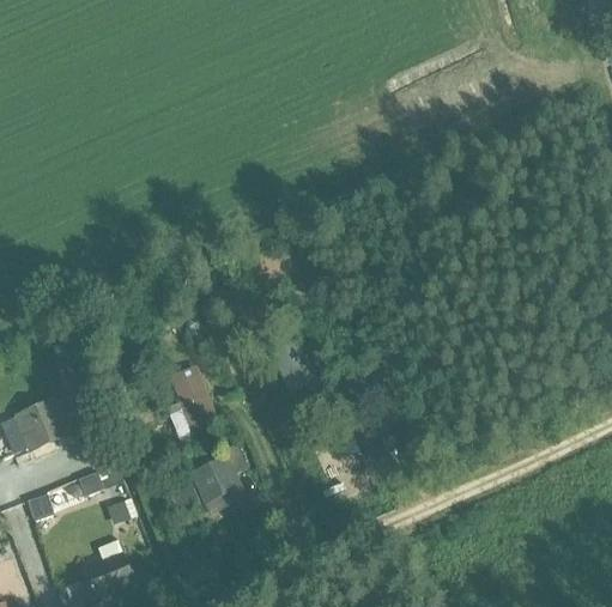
[(219,280),(213,267),(197,273),(203,287),(219,280)]
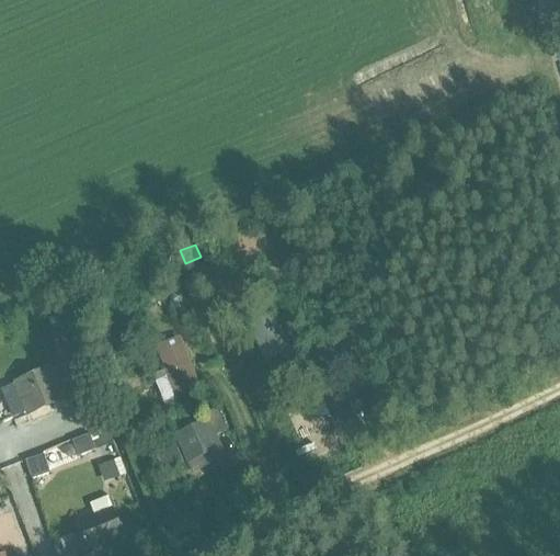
[(68,333),(61,318),(49,322),(55,339),(68,333)]
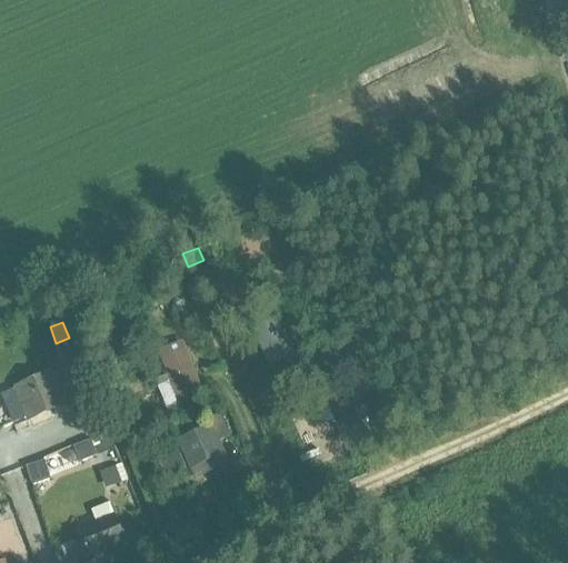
[(180,341),(158,350),(167,373),(155,378),(166,404),(200,390),(180,341)]
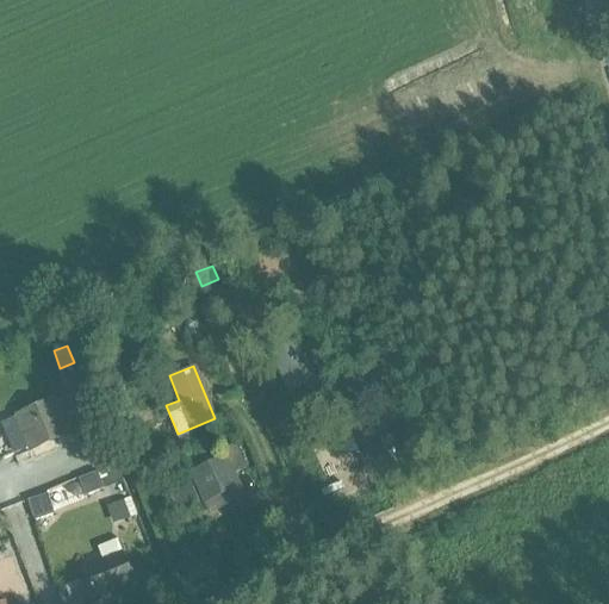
[(69,390),(55,396),(68,429),(84,423),(69,390)]
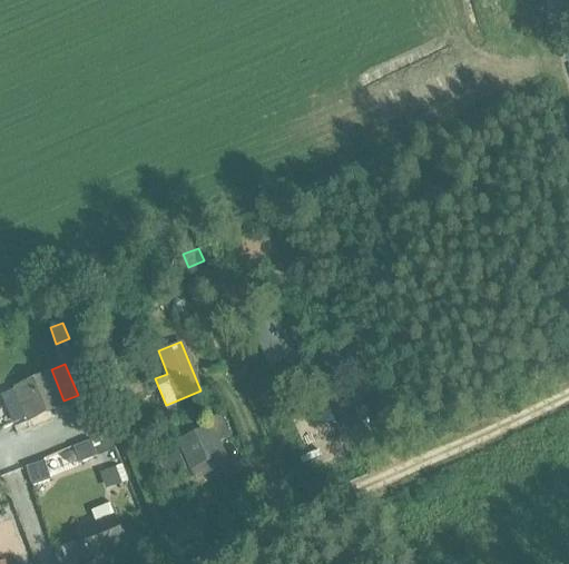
[(51,369),(1,392),(13,421),(64,401),(51,369)]
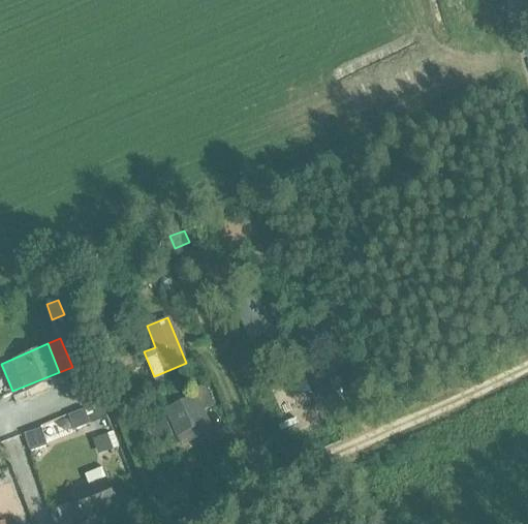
[(300,375),(312,367),(306,357),(293,365),(300,375)]
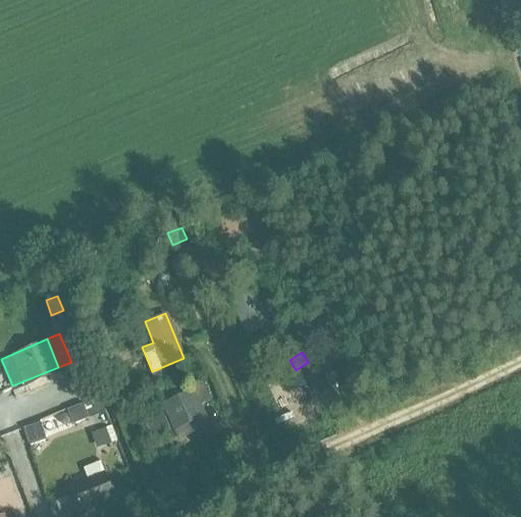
[(297,371),(296,370),(290,360),(289,358),(280,363),(289,376),(297,371)]
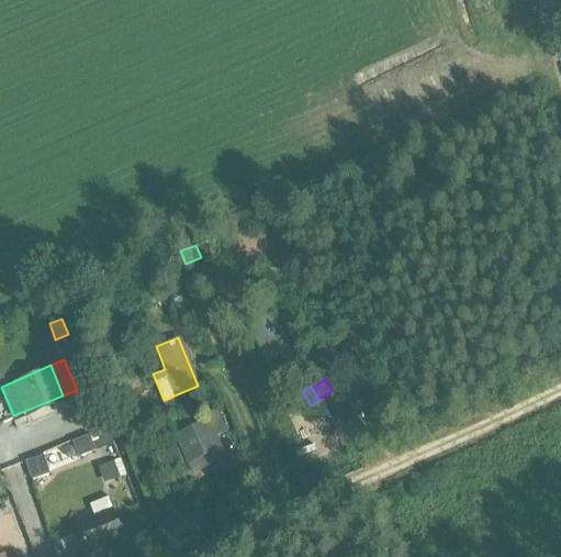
[(175,434),(187,460),(219,445),(213,433),(227,427),(217,407),(206,412),(209,419),(175,434)]
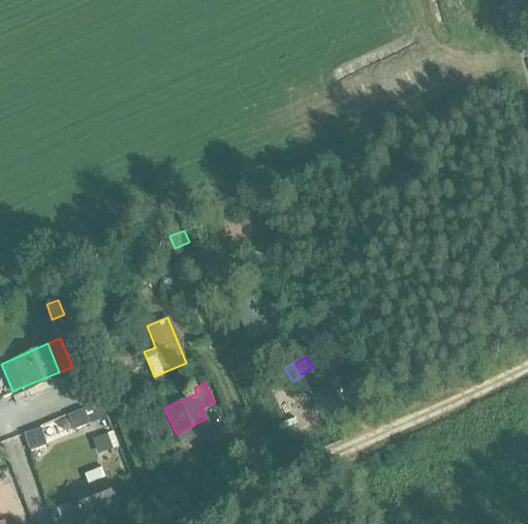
[(27,396),(30,407),(49,403),(45,392),(27,396)]
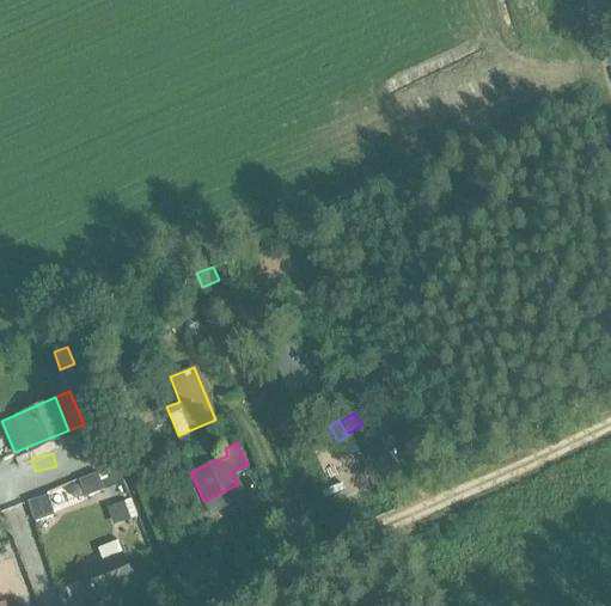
[(85,495),(104,488),(97,470),(79,478),(85,495)]
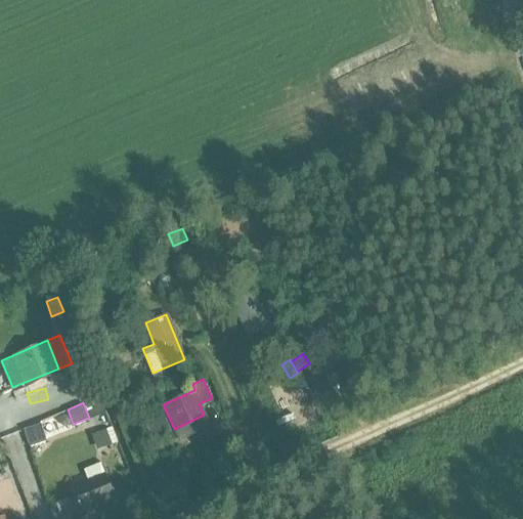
[(205,415),(204,415),(174,429),(178,439),(210,426),(205,415)]
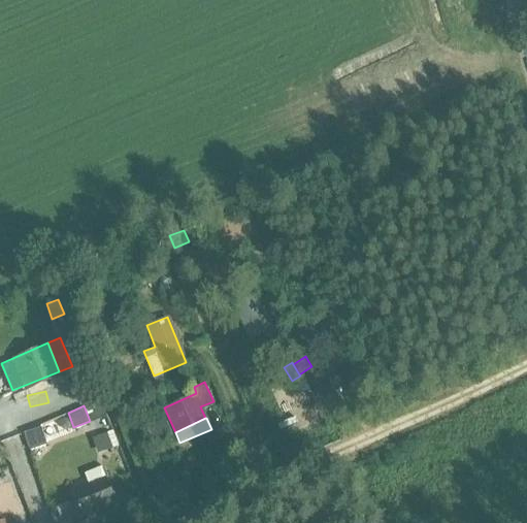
[(167,420),(147,428),(154,444),(173,434),(167,420)]
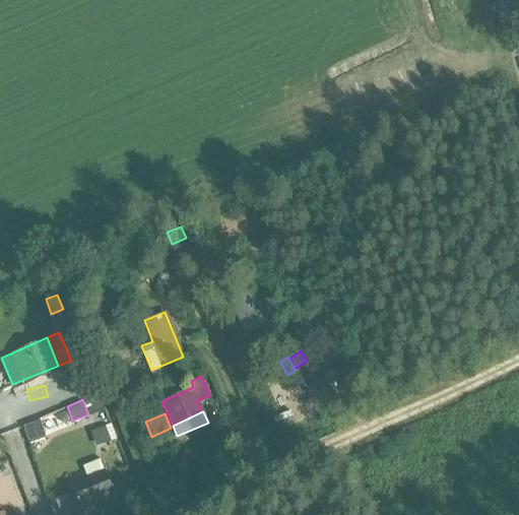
[(29,440),(46,435),(41,420),(24,425),(29,440)]
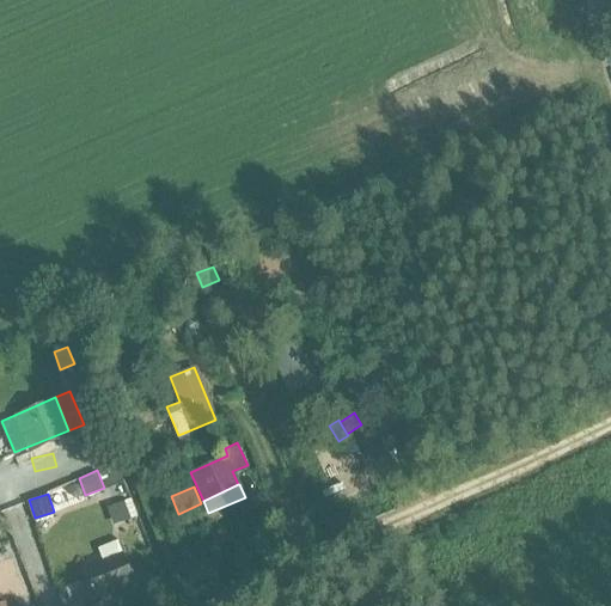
[(126,497),(107,503),(114,522),(133,516),(126,497)]
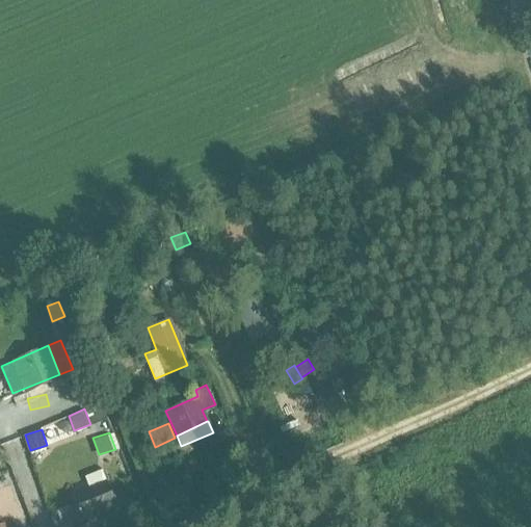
[(118,507),(103,470),(88,475),(93,484),(74,492),(85,521),(118,507)]
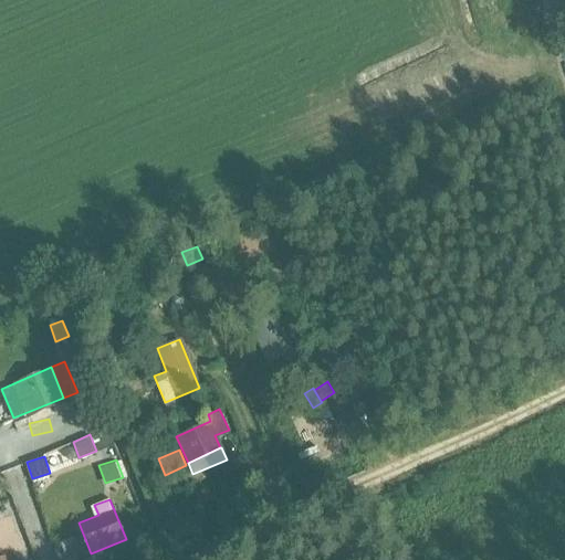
[(56,539),(63,551),(83,541),(76,529),(56,539)]
